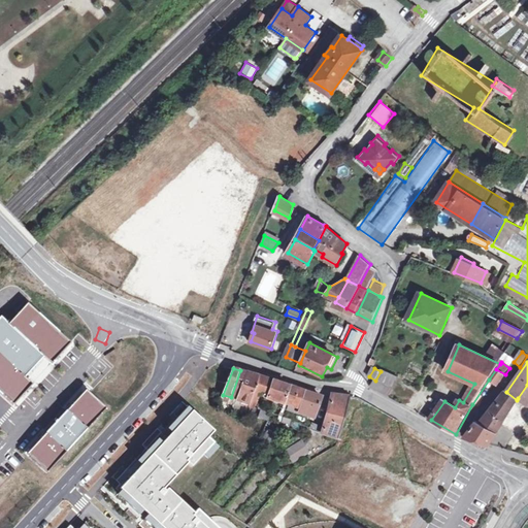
[(497,386),(505,374),(496,369),(489,380),(497,386)]
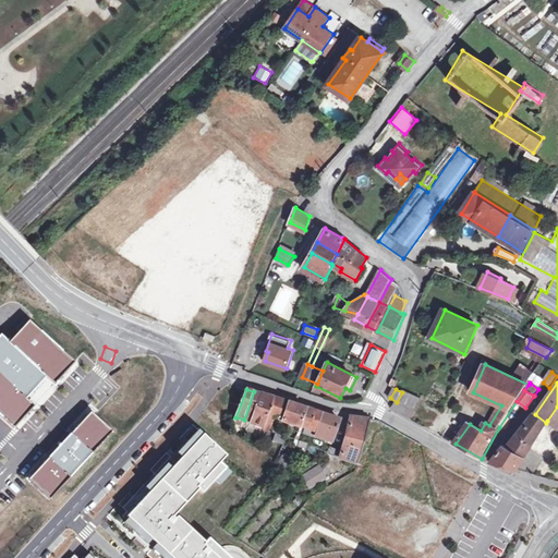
[(254,391),(244,420),(252,422),(262,395),(254,391)]
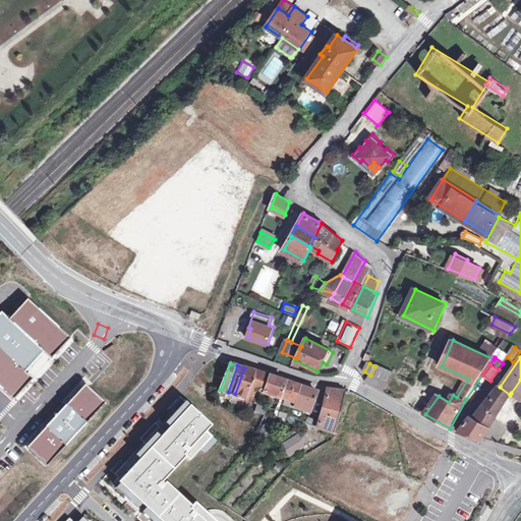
[(392,374),(375,366),(370,375),(367,382),(383,391),(392,374)]
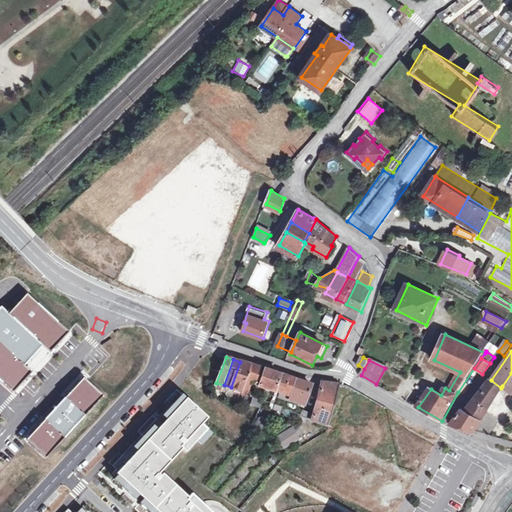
[(240,362),(231,387),(244,391),(253,366),(240,362)]
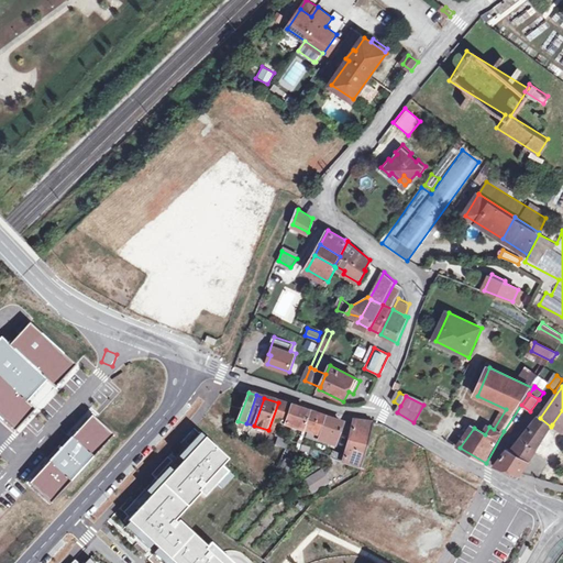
[(278,403),(268,430),(266,435),(272,435),(277,421),(285,424),(293,407),(278,403)]
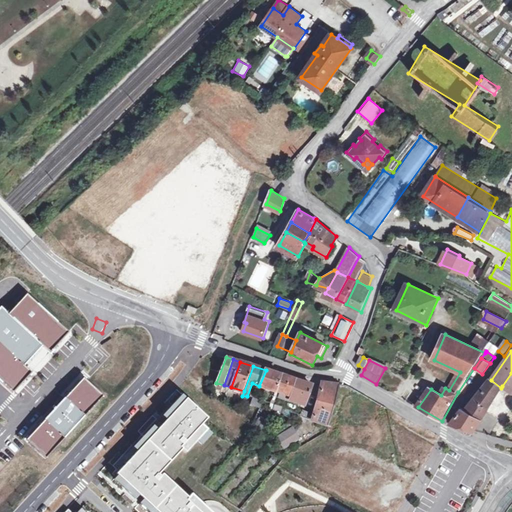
[(266,370),(259,386),(277,391),(281,393),(285,394),(290,378),(266,370)]
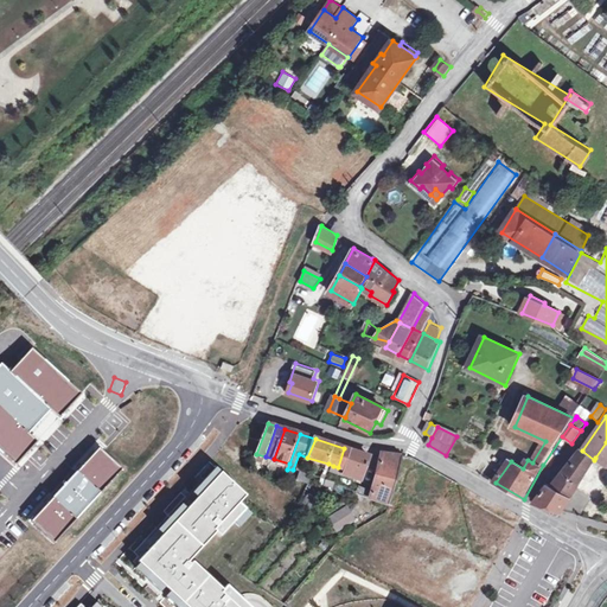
[(606,442),(595,458),(606,464),(606,442)]
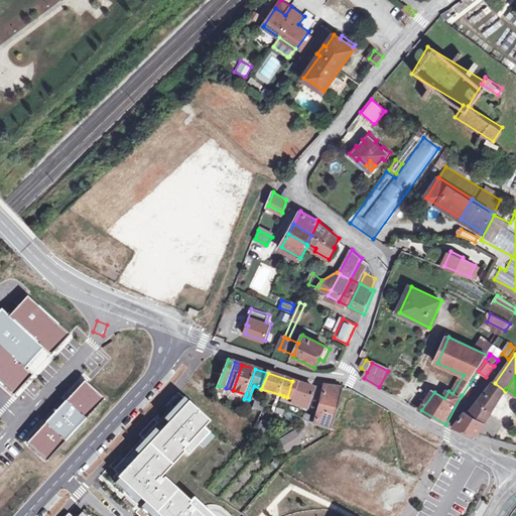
[(294,399),(299,383),(292,381),(287,397),(294,399)]
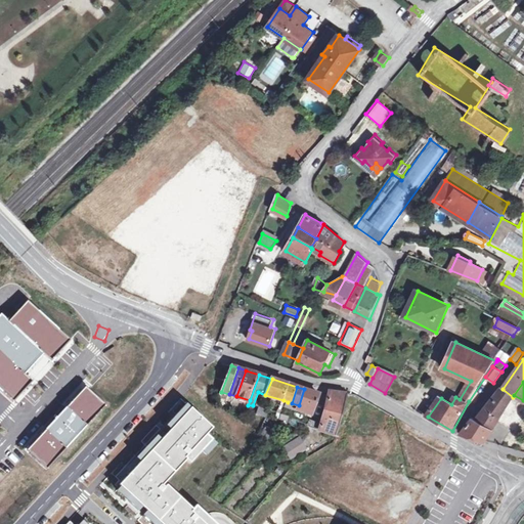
[(304,389),(299,405),(314,410),(320,394),(304,389)]
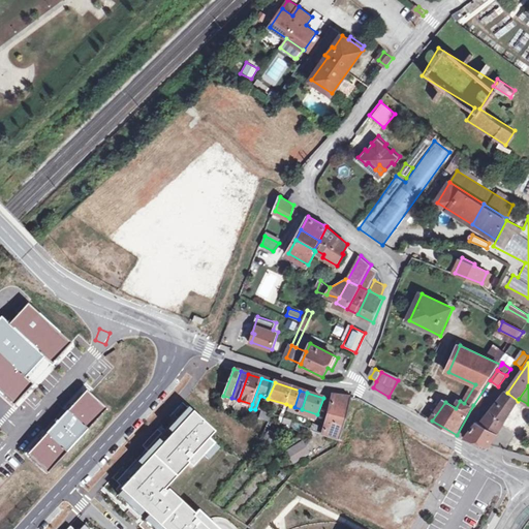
[(498,404),(509,413),(518,401),(507,393),(498,404)]
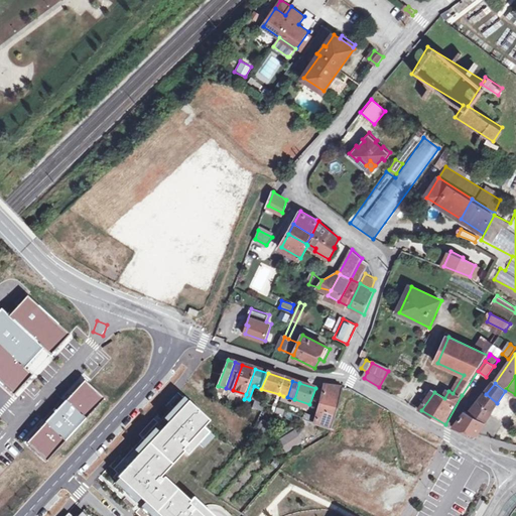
[(226,388),(218,386),(217,390),(216,391),(224,394),(226,388)]
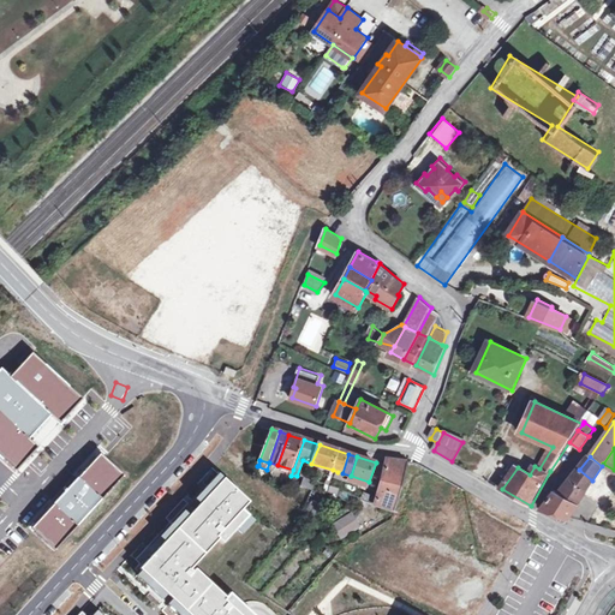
[(410,463),(393,460),(389,460),(377,505),(394,511),(410,463)]
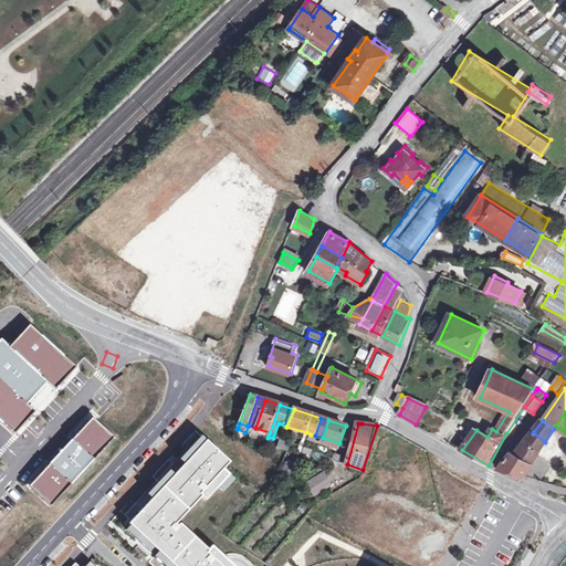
[(255,428),(253,435),(265,438),(268,438),(270,432),(255,428)]
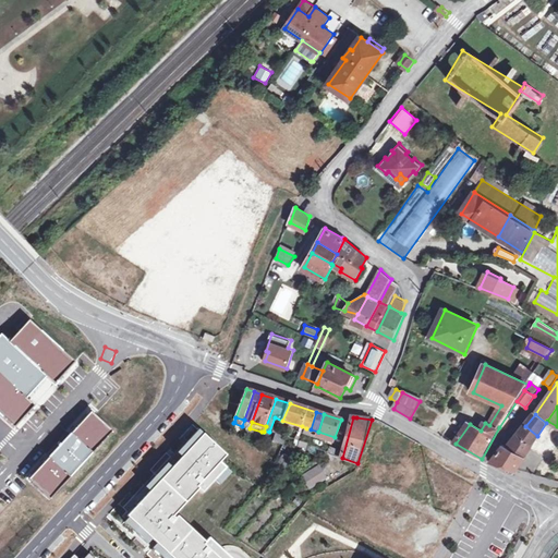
[(517,437),(531,446),(537,436),(525,426),(517,437)]
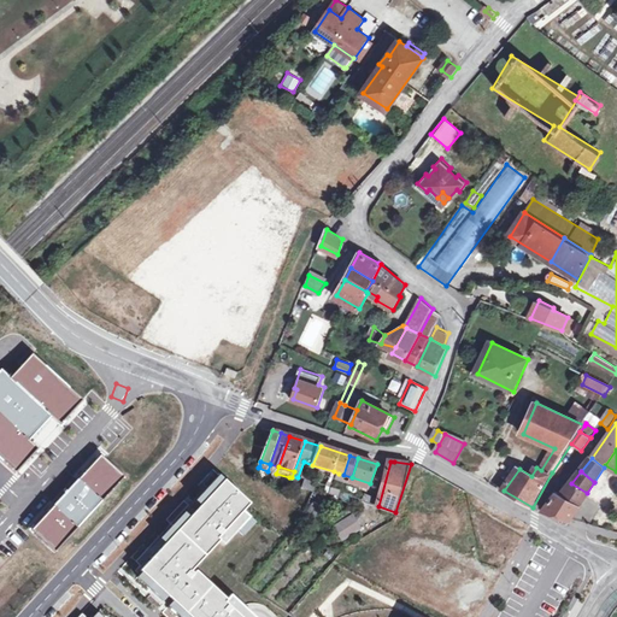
[(352,477),(344,475),(339,474),(338,480),(350,483),(351,482),(352,477)]
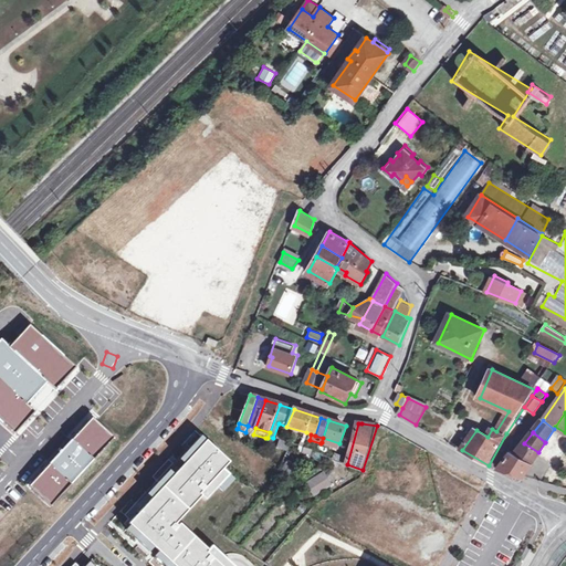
[(287,451),(292,442),(292,440),(281,437),(276,448),(287,451)]
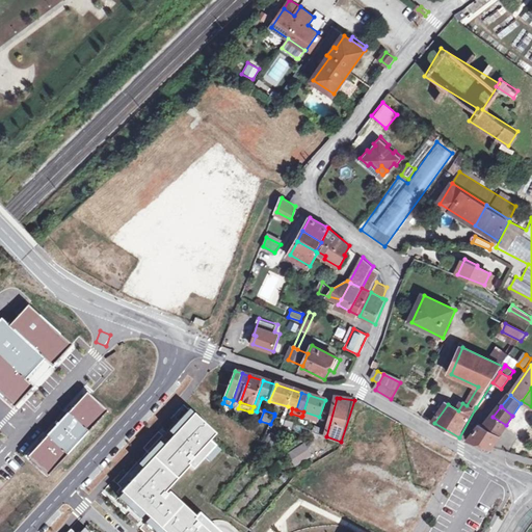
[(303,411),(302,416),(317,421),(319,417),(303,411)]
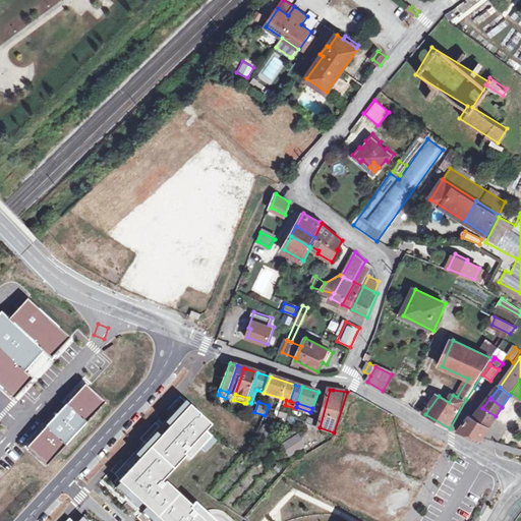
[(212,425),(190,405),(182,414),(170,427),(153,446),(148,451),(119,482),(128,490),(141,504),(155,515),(160,520),(215,520),(195,503),(191,506),(166,482),(163,484),(161,482),(185,457),(189,461),(212,437),(206,431),(212,425)]
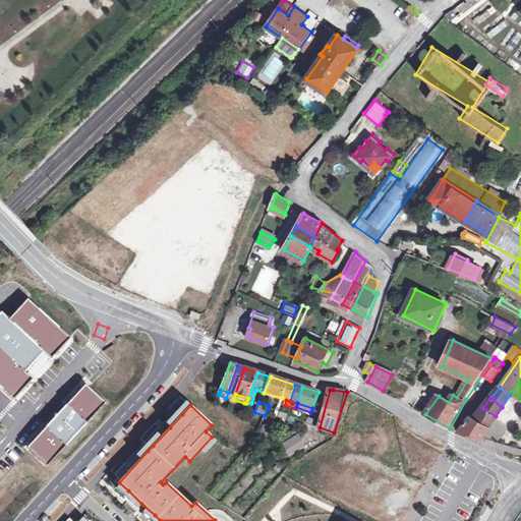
[(496,416),(482,408),(474,418),(471,416),(459,432),(481,439),(496,416)]
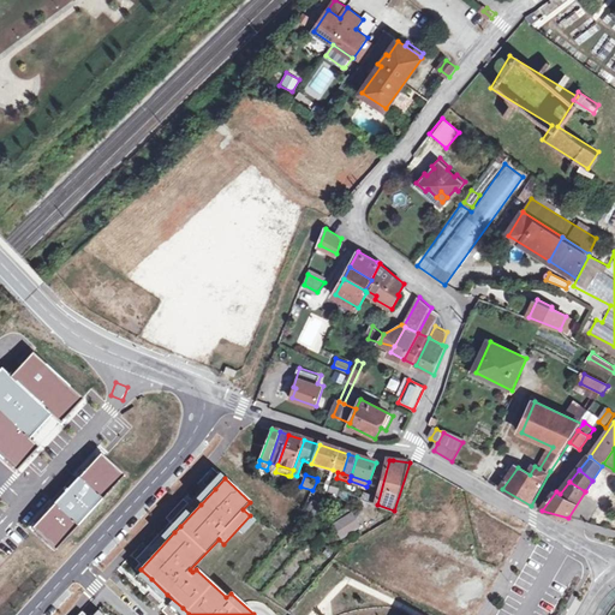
[(215,489),(210,484),(195,500),(201,505),(215,489)]
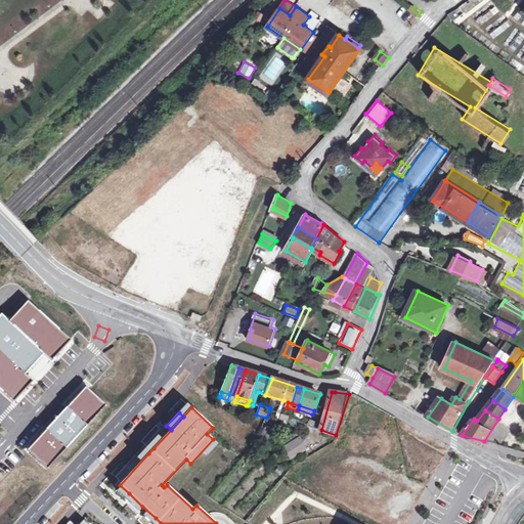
[(299,436),(284,446),(290,459),(307,448),(299,436)]
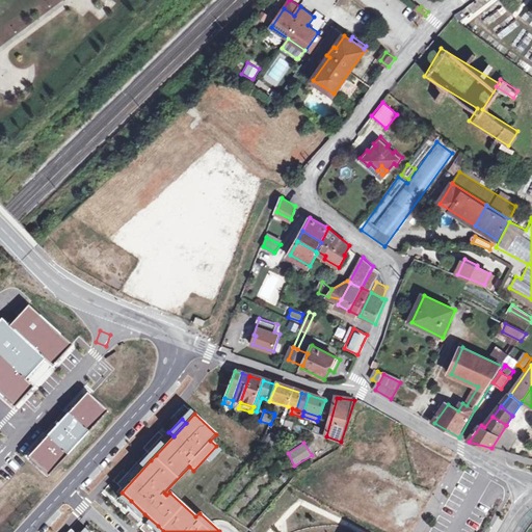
[(156,455),(152,451),(147,456),(151,460),(156,455)]
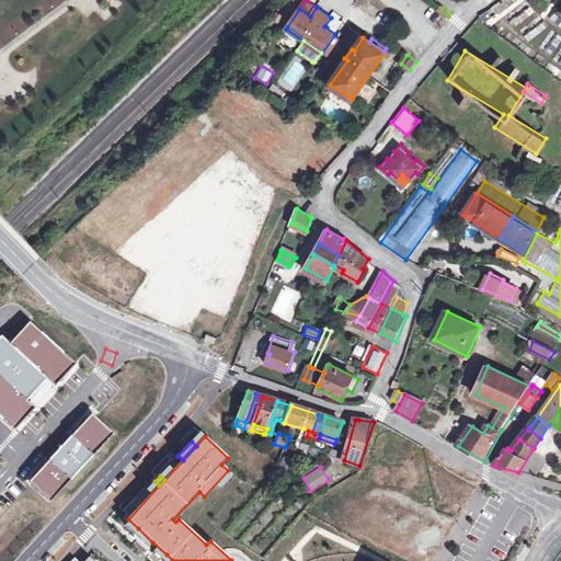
[(152,542),(138,528),(134,534),(148,547),(152,542)]
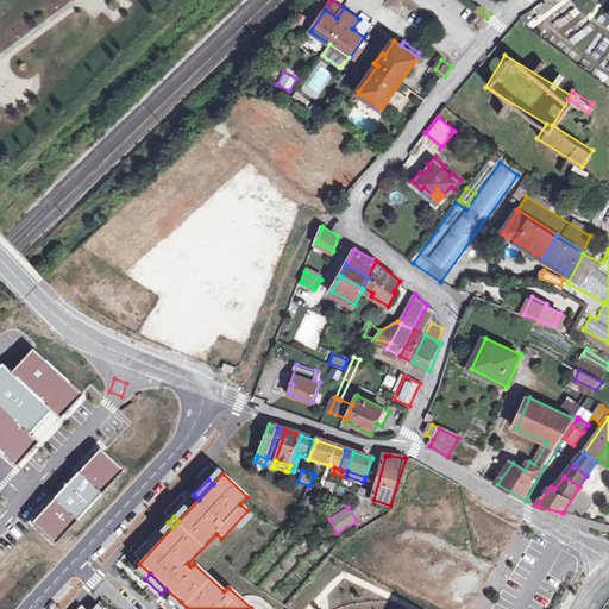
[(129,604),(136,600),(126,585),(119,590),(129,604)]
